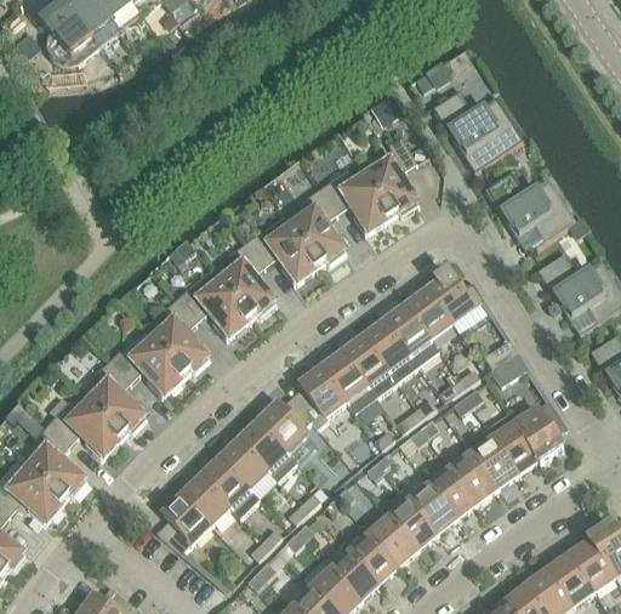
[(67,0),(64,3),(100,47),(120,32),(96,0),(67,0)]
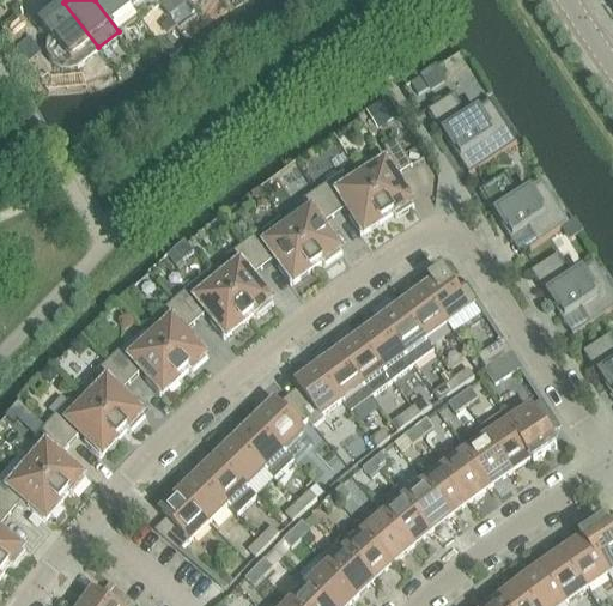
[(95,0),(119,31),(140,16),(128,0),(95,0)]
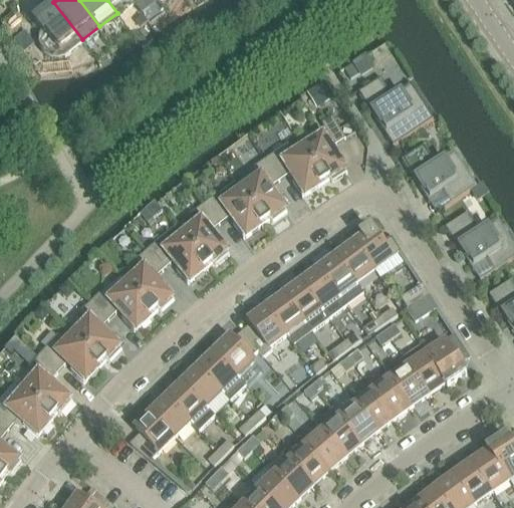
[(107,0),(117,13),(135,0),(107,0)]
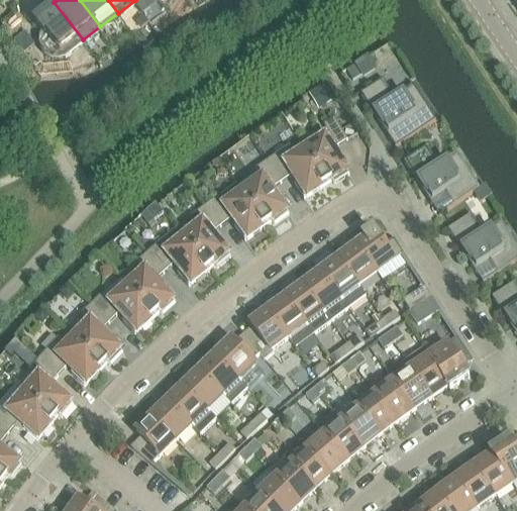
[(66,54),(83,39),(54,2),(34,16),(42,26),(39,31),(39,38),(40,45),(45,50),(52,55),(60,56),(66,54)]
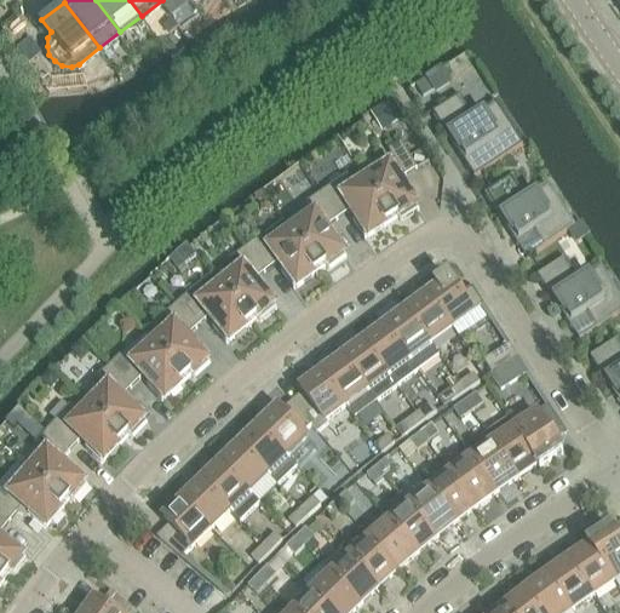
[(172,13),(164,21),(170,27),(177,21),(172,13)]
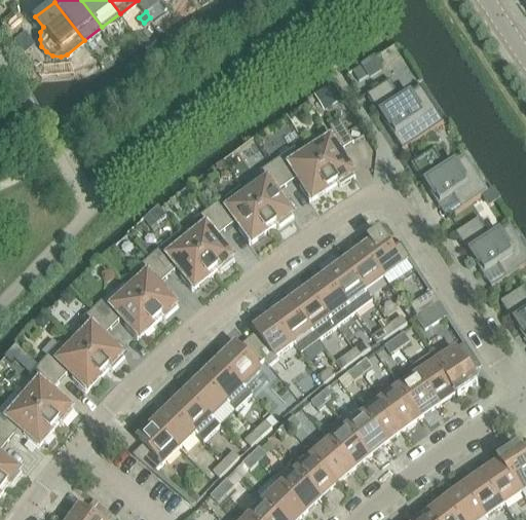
[(373,53),(363,61),(369,71),(370,72),(381,65),(373,53)]
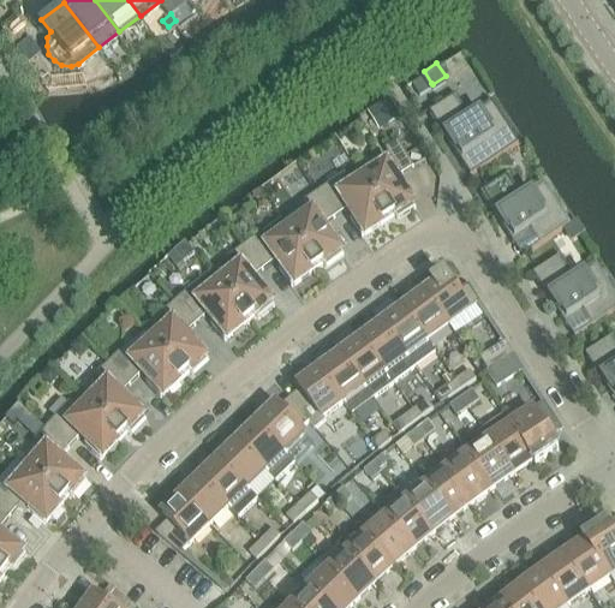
[(430,84),(431,83),(424,71),(416,76),(424,88),(430,84)]
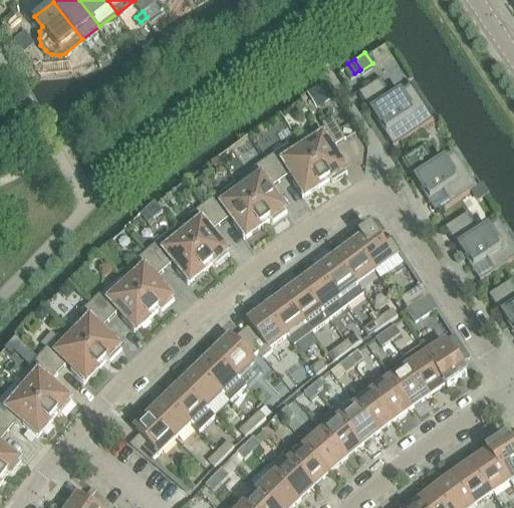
[(381,73),(358,88),(378,119),(380,117),(387,127),(400,118),(408,132),(393,141),(394,142),(434,115),(410,79),(409,80),(411,82),(392,94),(379,76),(381,74),(381,73)]
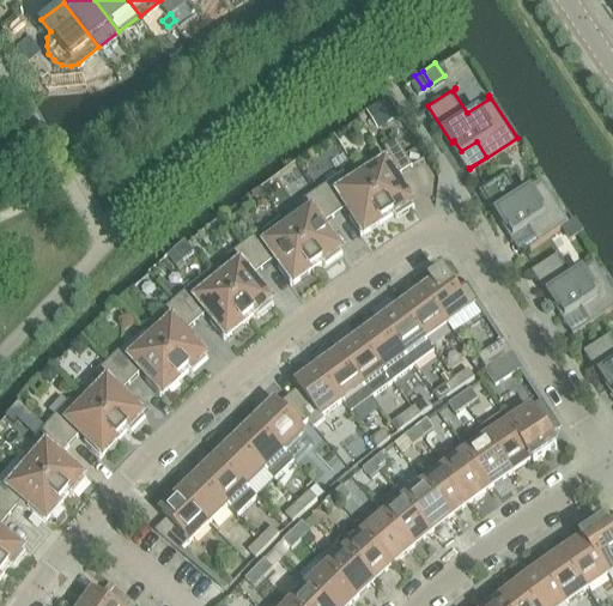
[(382,96),(370,104),(381,121),(398,110),(399,109),(388,92),(382,96)]
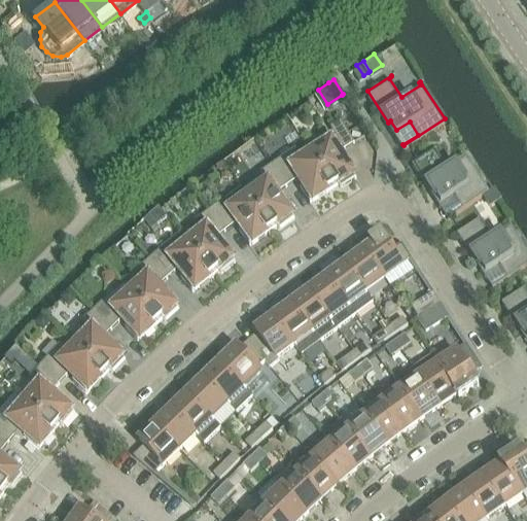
[(341,115),(330,122),(344,144),(354,138),(341,115)]
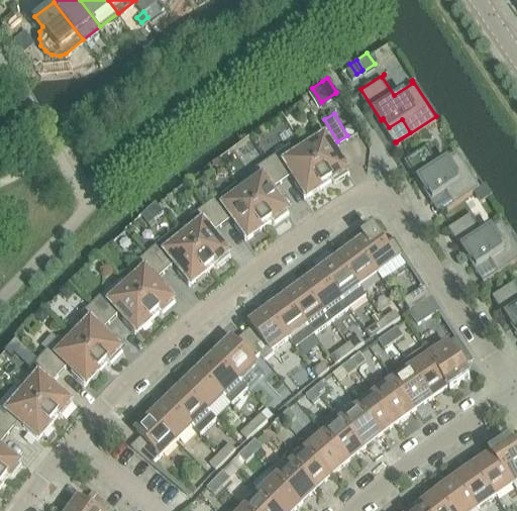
[(325,132),(305,145),(327,180),(332,177),(334,180),(349,170),(325,132)]
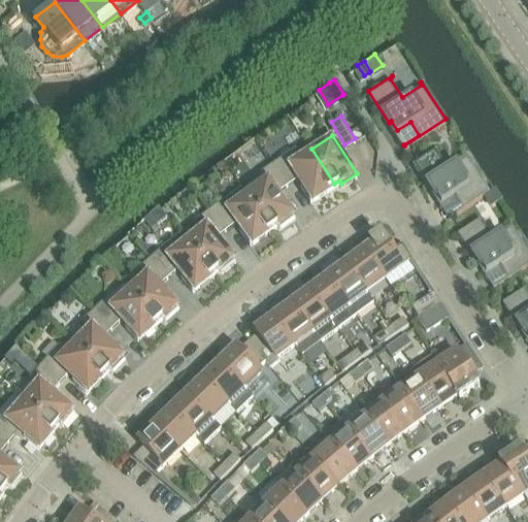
[(310,198),(334,184),(311,149),(303,154),(296,143),(271,161),(287,183),(299,173),(304,181),(301,183),(310,198)]
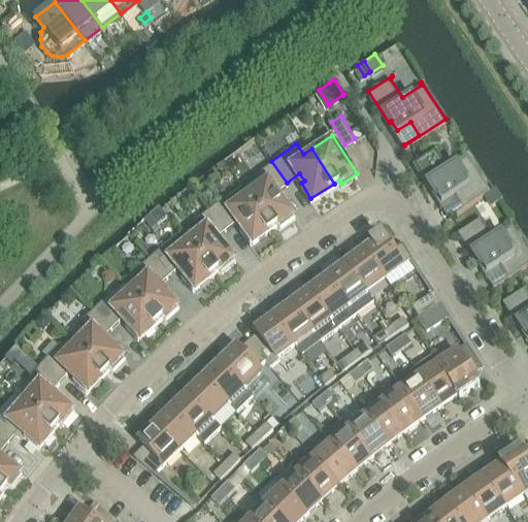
[(436,144),(413,160),(433,192),(436,191),(441,200),(455,191),(463,204),(448,215),(449,216),(490,189),(466,151),(465,152),(466,154),(448,166),(435,148),(437,145),(436,144)]
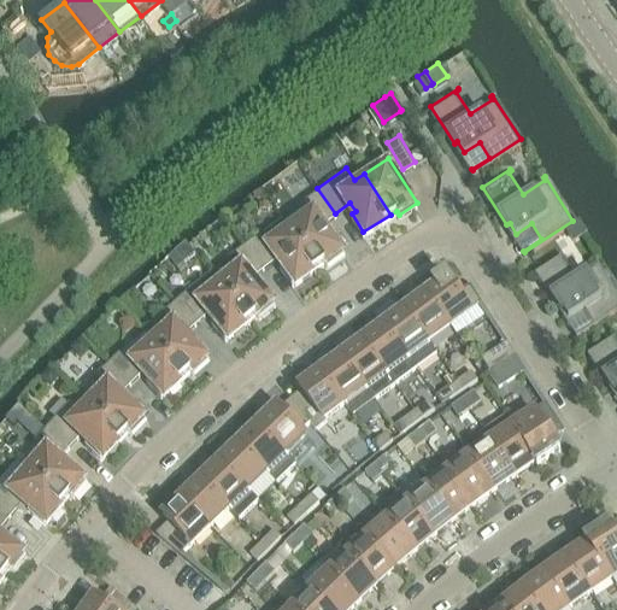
[(323,221),(335,213),(317,188),(305,195),(313,207),(291,224),(319,263),(325,259),(328,263),(345,251),(323,221)]
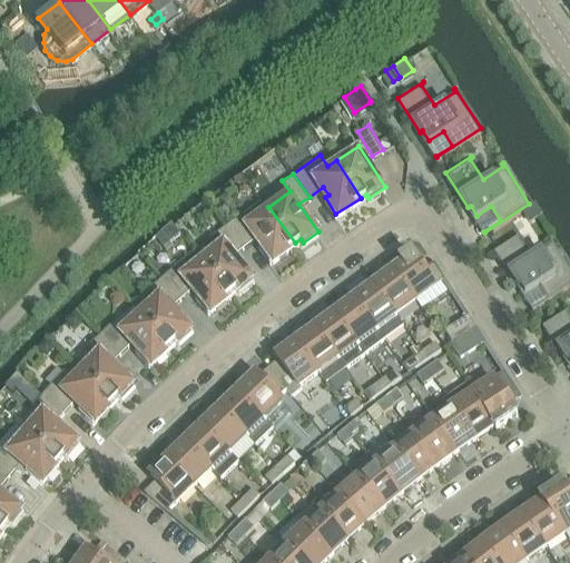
[(271,260),(295,243),(268,207),(247,221),(262,242),(258,245),(271,260)]
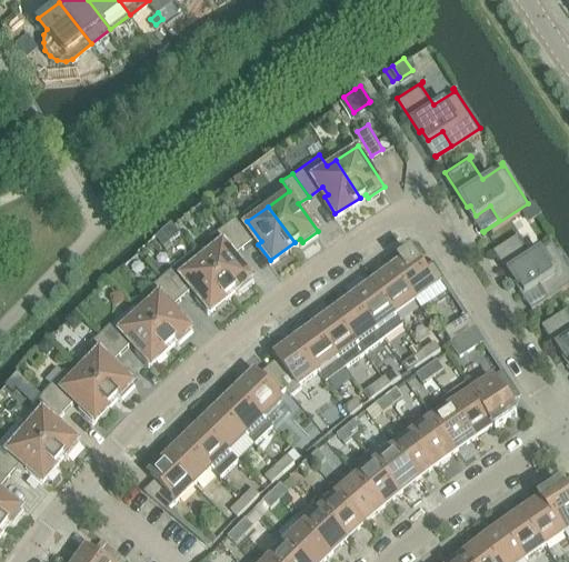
[(236,213),(226,222),(242,244),(253,236),(236,213)]
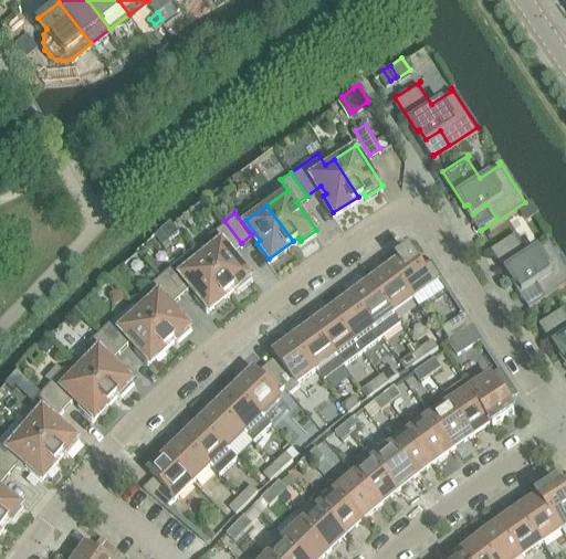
[(224,221),(213,229),(194,245),(230,289),(236,285),(238,288),(253,276),(232,251),(241,243),(224,221)]
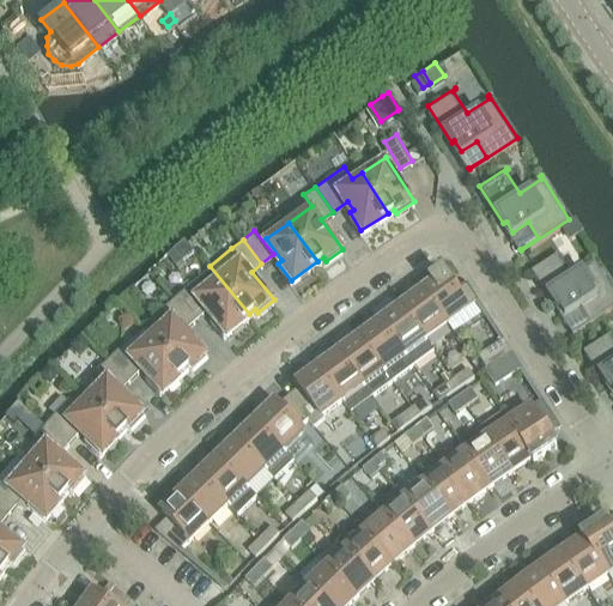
[(559,248),(532,266),(556,303),(558,302),(565,313),(581,302),(590,317),(572,329),(574,331),(612,304),(612,286),(593,255),(592,256),(593,259),(571,273),(557,252),(559,249),(559,248)]
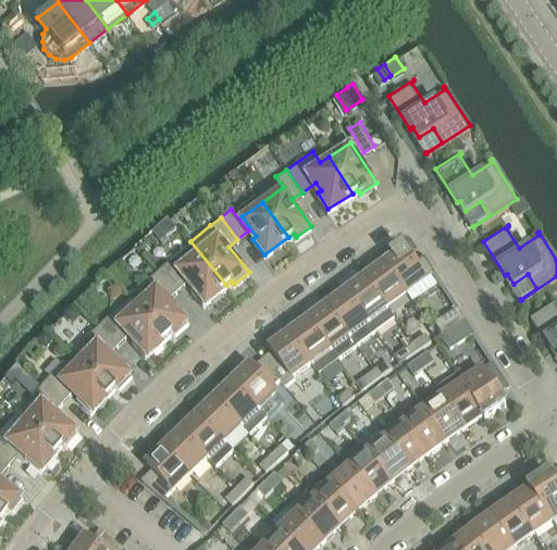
[(176,289),(189,278),(195,286),(192,288),(203,303),(226,285),(190,241),(168,260),(158,269),(176,289)]
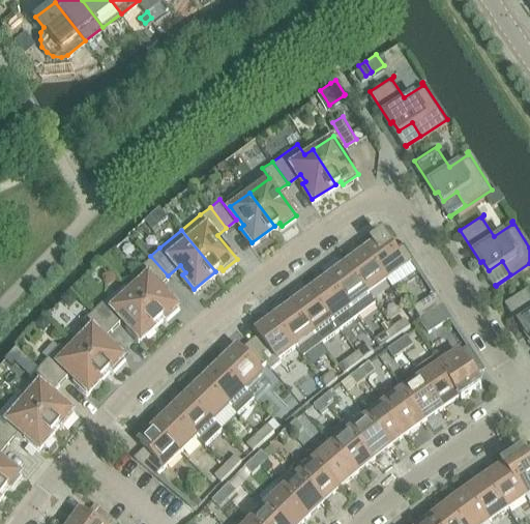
[(363,244),(386,275),(413,256),(404,241),(394,249),(392,244),(383,231),(377,235),(376,235),(363,244)]
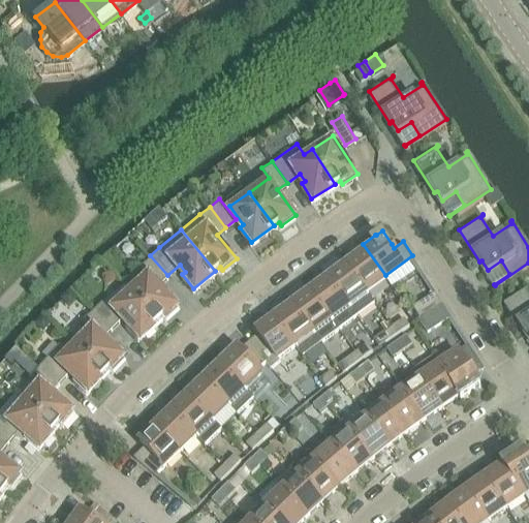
[(364,248),(347,260),(368,288),(385,275),(363,244),(362,245),(364,248)]
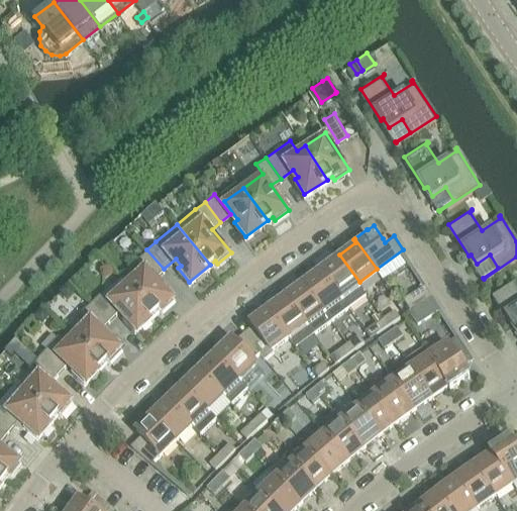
[(145,266),(128,282),(156,312),(160,307),(163,310),(176,299),(154,276),(164,269),(146,249),(137,258),(145,266)]
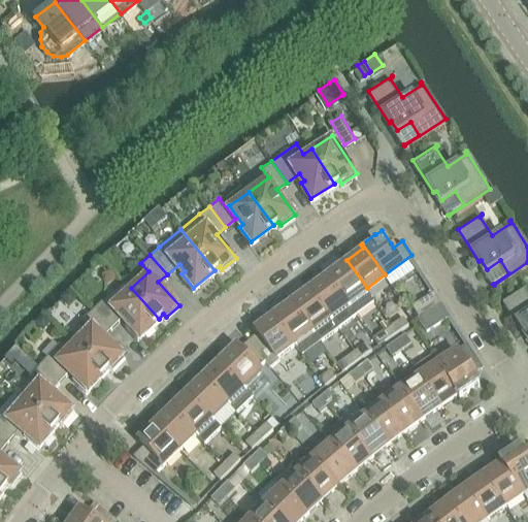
[(347,260),(328,273),(356,311),(374,298),(367,288),(347,260)]
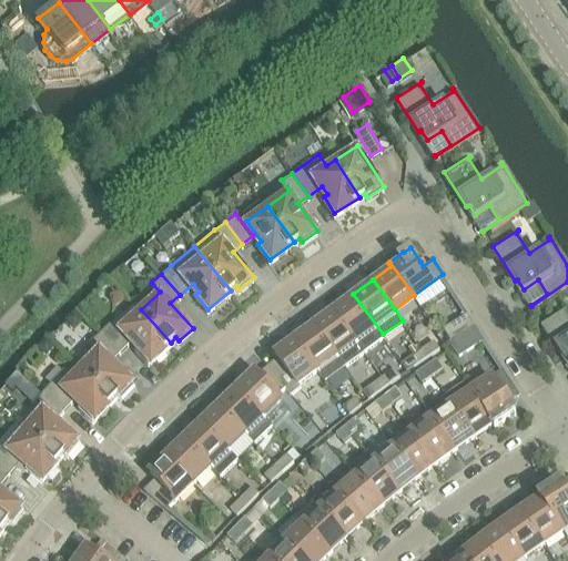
[(334,307),(356,338),(364,348),(383,334),(353,294),(334,307)]
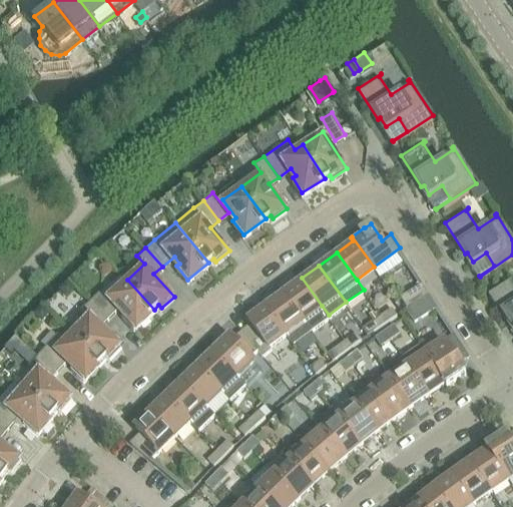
[(121,274),(105,289),(110,295),(110,296),(125,312),(122,315),(134,328),(154,310),(127,280),(121,274)]
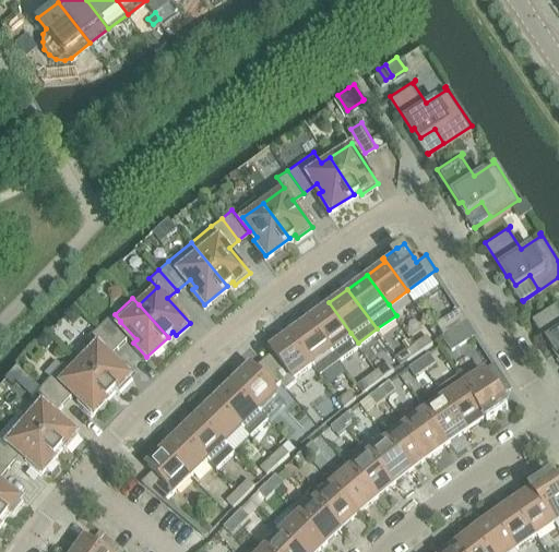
[(558,307),(556,302),(558,301),(557,300),(532,315),(554,349),(557,348),(558,351),(558,307)]
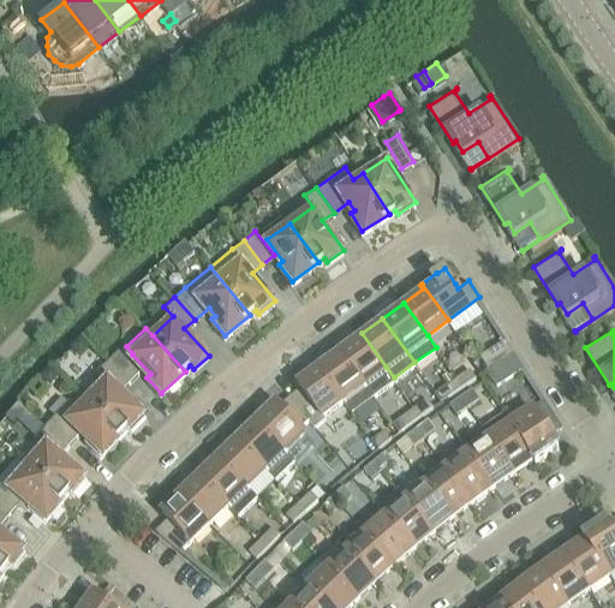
[(82,333),(73,341),(81,350),(90,341),(82,333)]
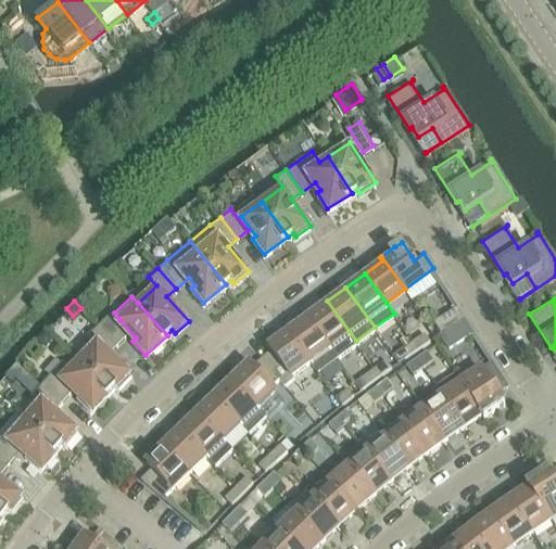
[(337,355),(356,341),(349,331),(327,301),(307,315),(337,355)]
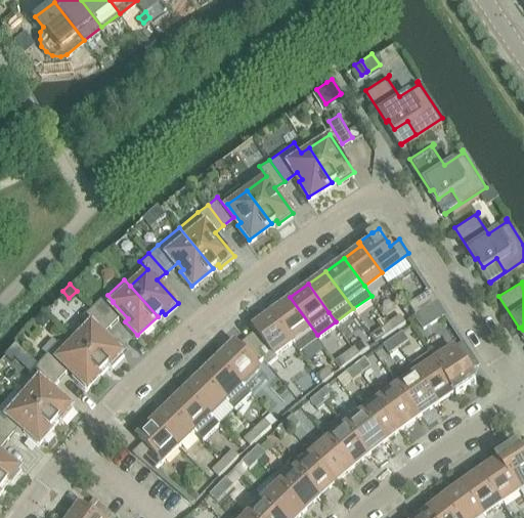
[(408,300),(417,311),(437,298),(430,287),(408,300)]
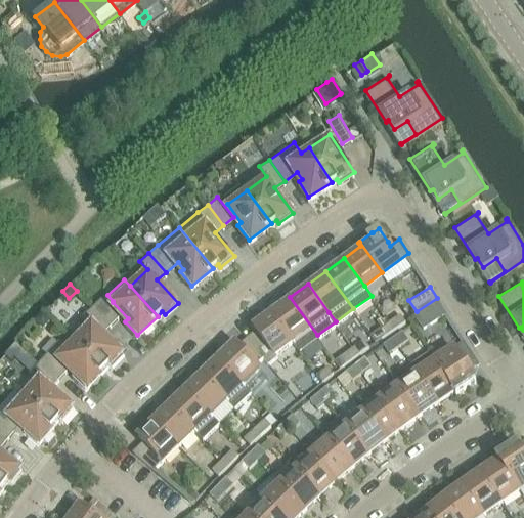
[(101,296),(92,305),(111,324),(119,314),(101,296)]
